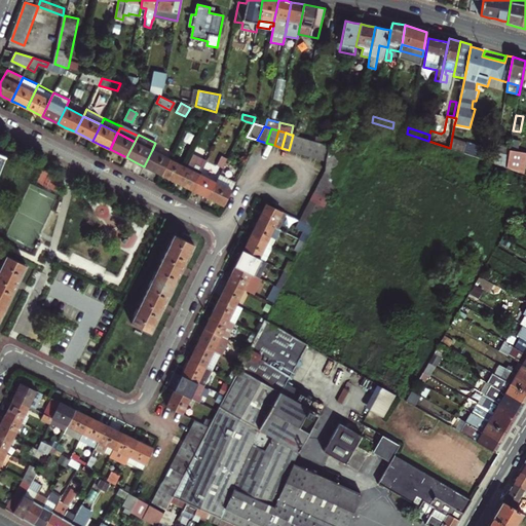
[(289,150),(296,152),(301,137),(293,135),(289,150)]
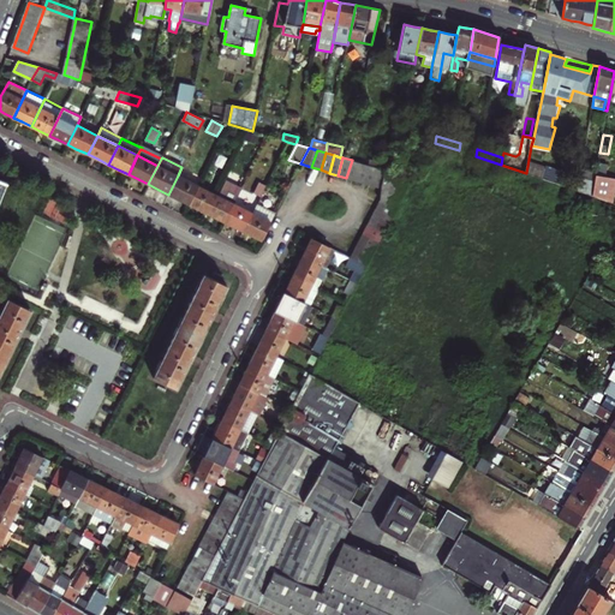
[(352,160),(346,178),(354,180),(360,163),(352,160)]
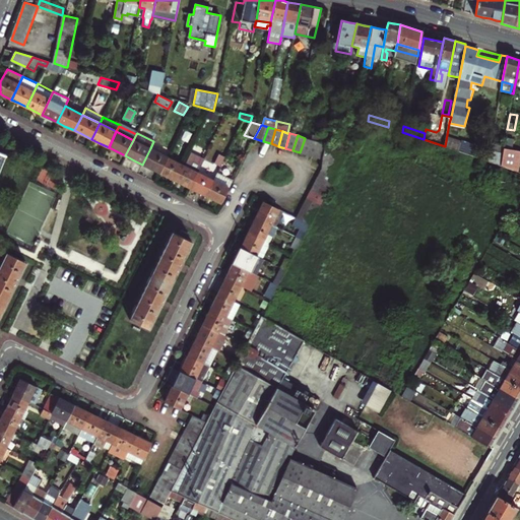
[(300,152),(308,154),(312,140),(305,138),(300,152)]
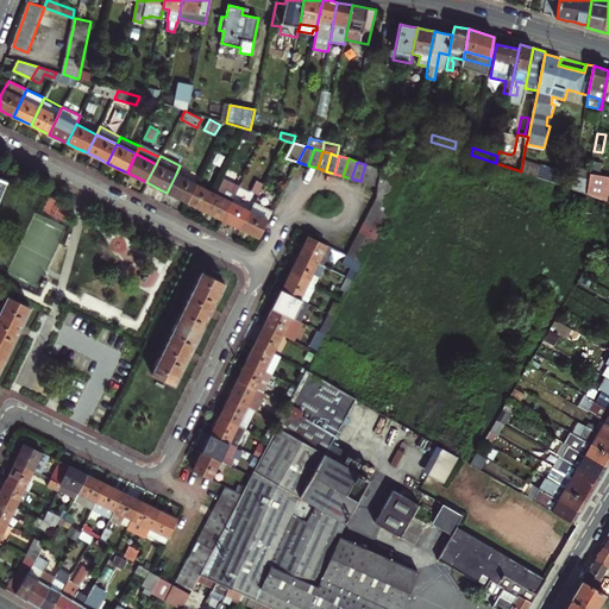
[(369,183),(374,167),(365,164),(360,181),(369,183)]
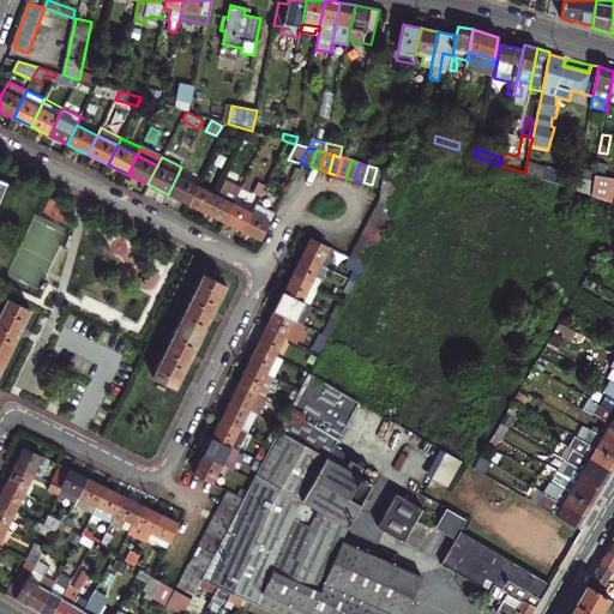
[(372,185),(380,188),(386,170),(377,168),(372,185)]
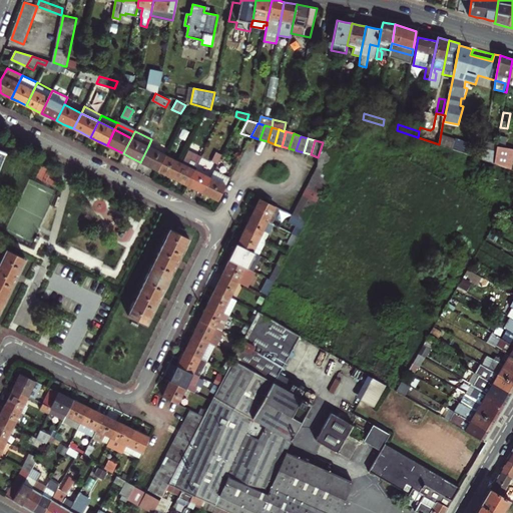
[(344,149),(327,143),(323,142),(318,157),(317,168),(331,175),(344,149)]
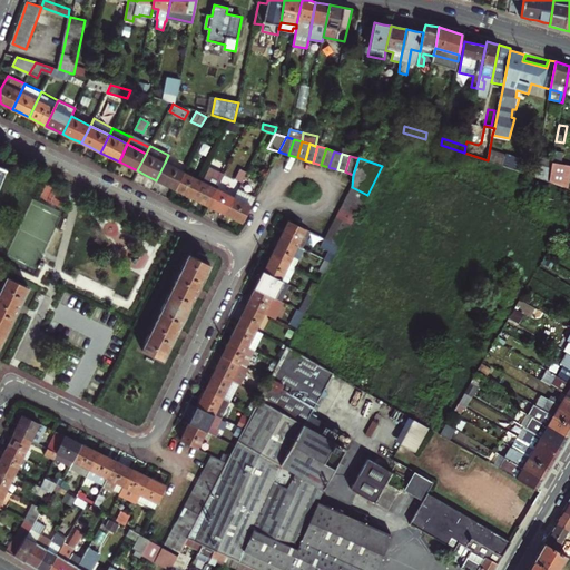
[(551,163),(539,159),(534,177),(547,180),(551,163)]
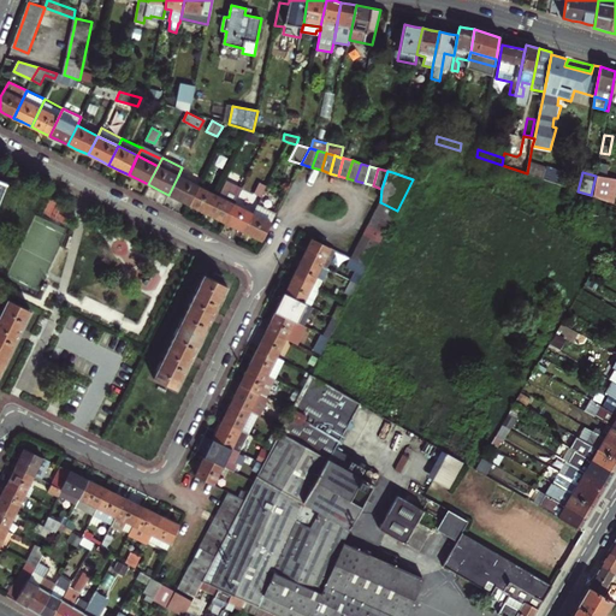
[(199,185),(178,176),(169,195),(178,200),(189,205),(199,187),(199,185)]
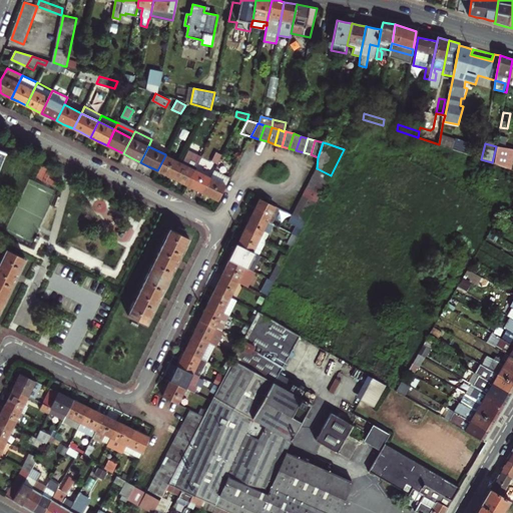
[(512,150),(496,147),(493,162),(512,169),(512,150)]
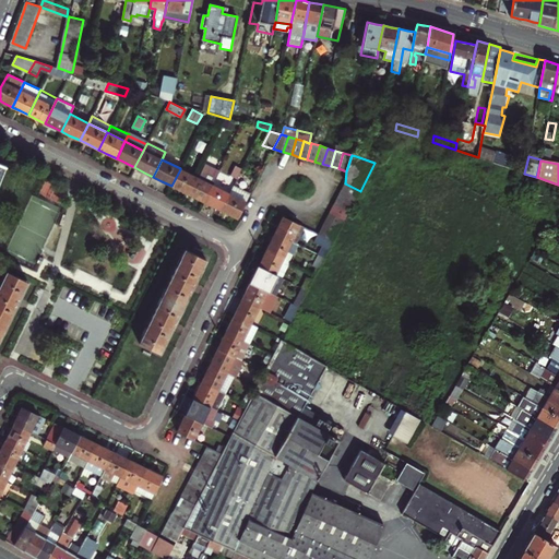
[(240,168),(230,163),(225,174),(236,178),(240,168)]
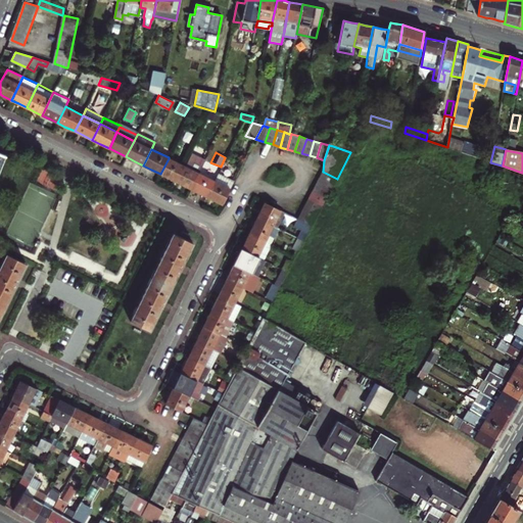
[(184,185),(191,189),(199,174),(205,161),(190,153),(184,165),(176,182),(184,185)]
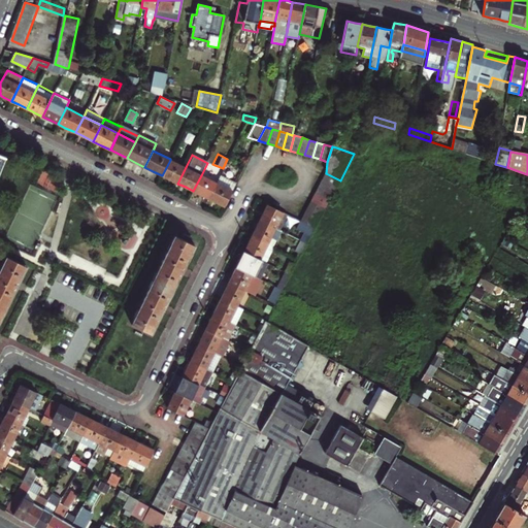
[(170,179),(177,184),(186,167),(170,160),(162,175),(170,179)]
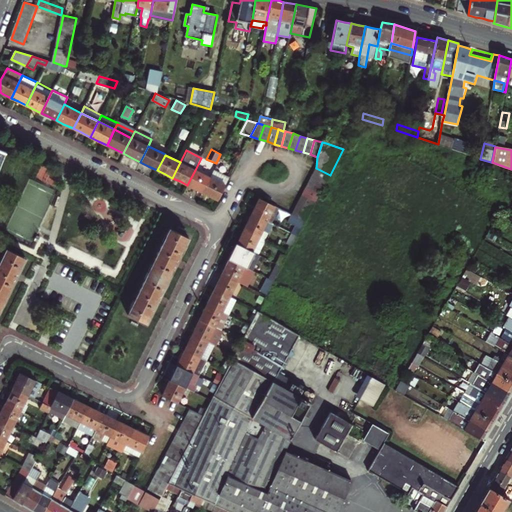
[(330,175),(316,168),(313,174),(326,181),(330,175)]
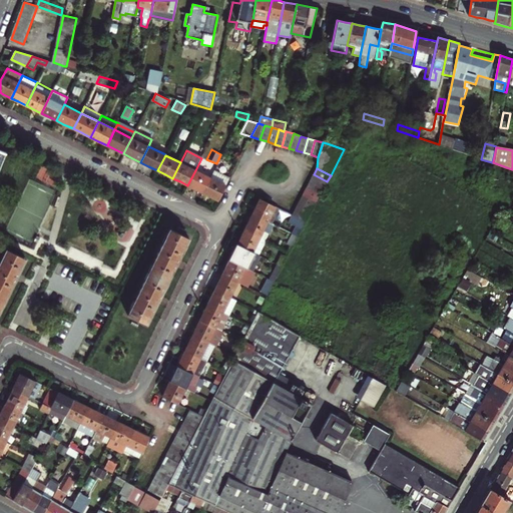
[(196,189),(202,193),(210,177),(195,170),(187,185),(196,189)]
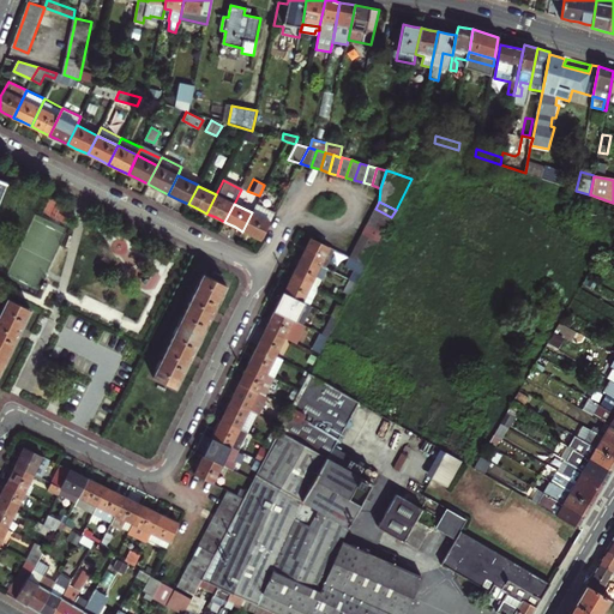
[(256,204),(252,212),(271,222),(272,218),(275,214),(256,204)]
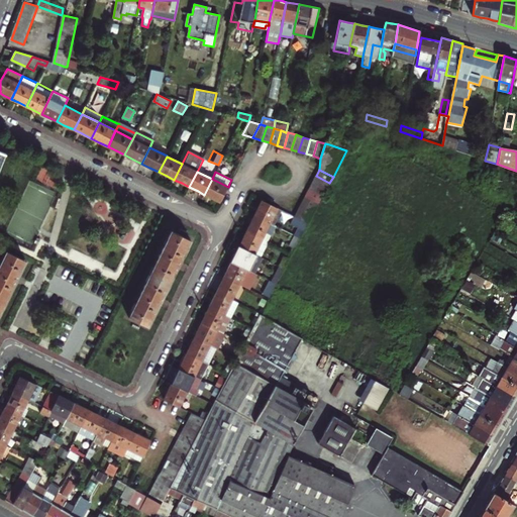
[(316,176),(312,183),(326,190),(329,183),(316,176)]
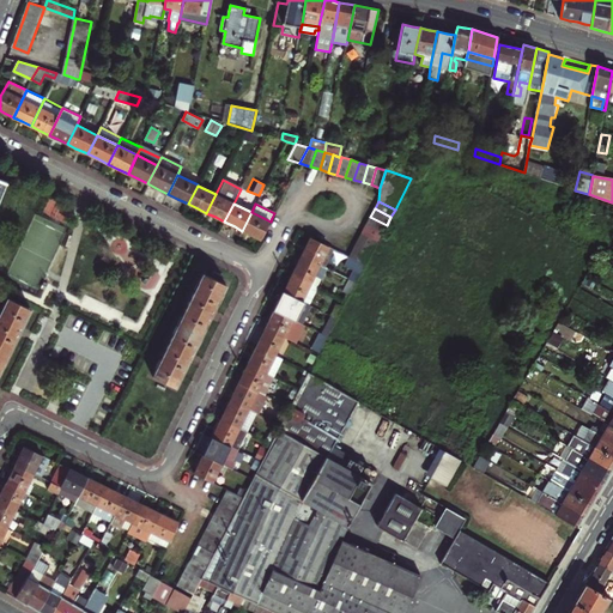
[(252,236),(261,240),(271,222),(252,212),(242,231),(252,236)]
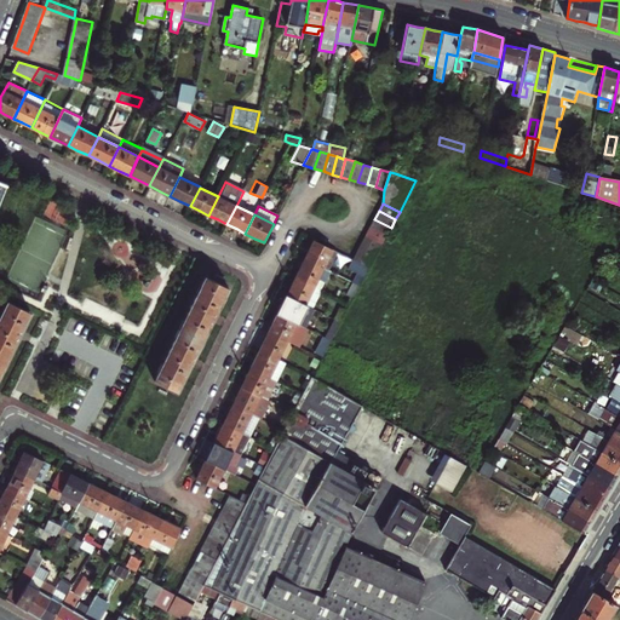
[(391,228),(374,219),(371,227),(386,236),(391,228)]
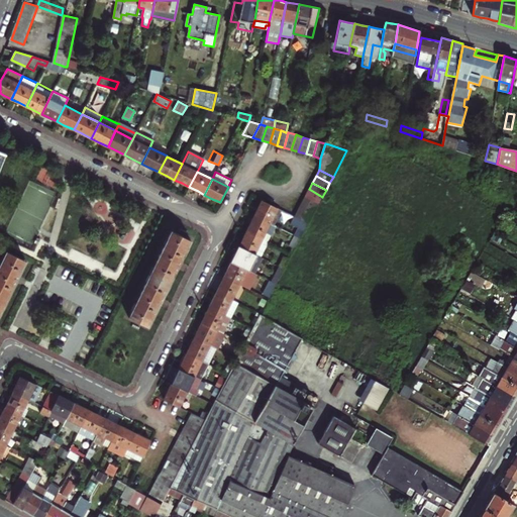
[(322,197),(309,189),(305,196),(319,203),(322,197)]
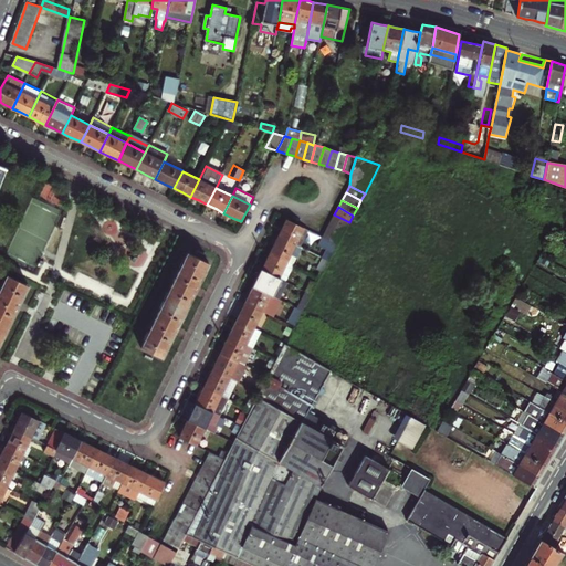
[(334,215),(331,222),(345,230),(349,222),(334,215)]
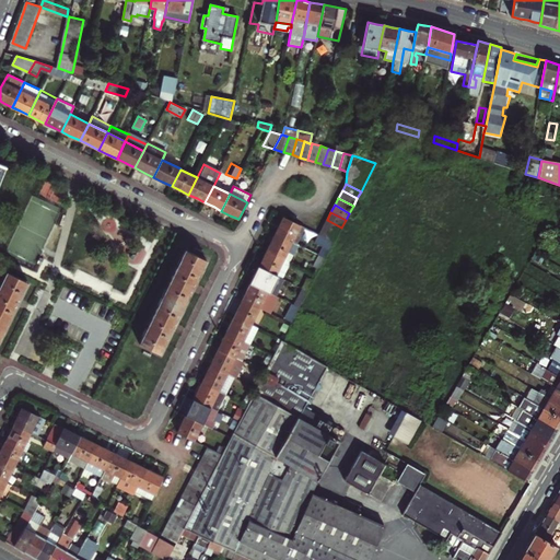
[(305,228),(283,217),(280,224),(276,234),(298,245),(305,228)]
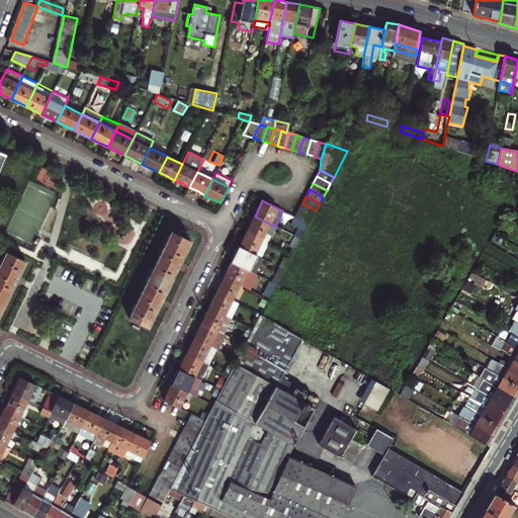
[(303,203),(298,209),(313,217),(316,210),(303,203)]
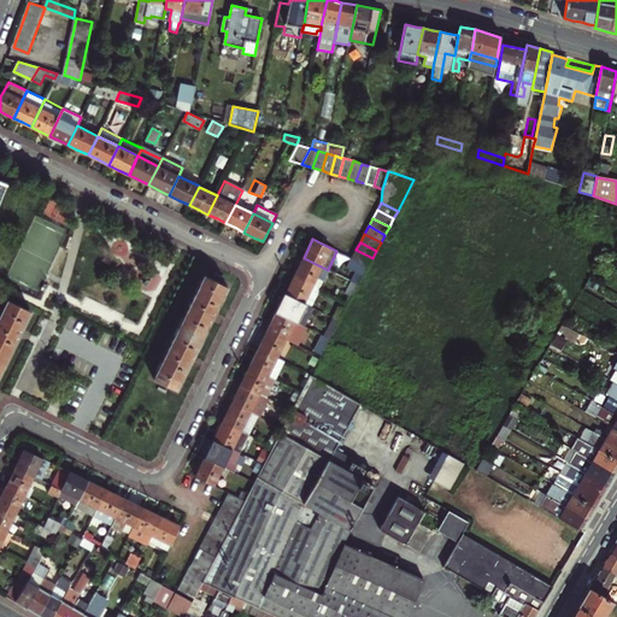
[(356,250),(352,258),(368,266),(372,258),(356,250)]
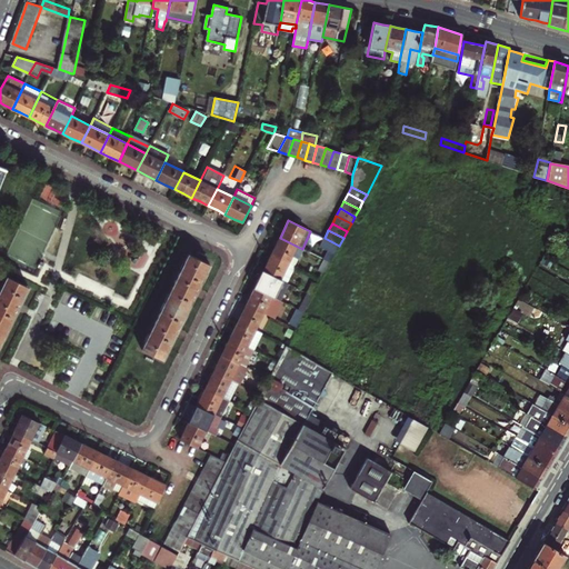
[(288,262),(295,266),(303,249),(302,249),(280,238),(276,246),(271,255),(288,262)]
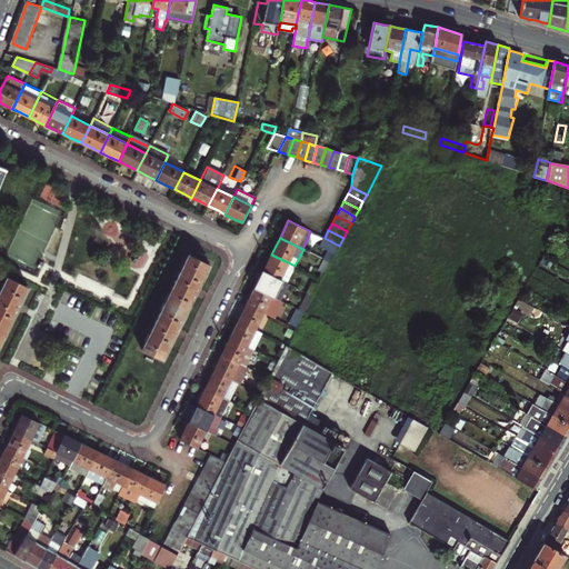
[(339,246),(325,238),(320,247),(328,251),(323,259),(330,262),(339,246)]
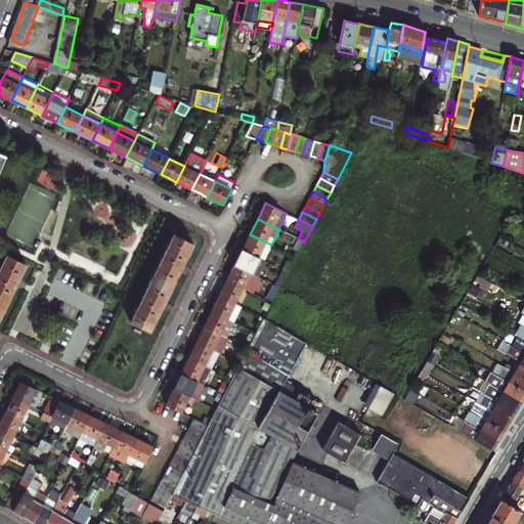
[(174,234),(151,278),(171,288),(181,266),(192,244),(174,234)]
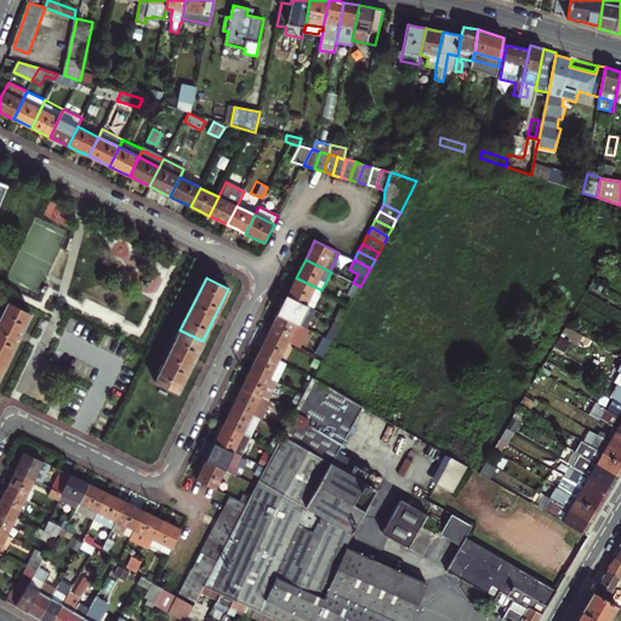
[(288,296),(306,306),(314,286),(296,278),(291,286),(288,296)]
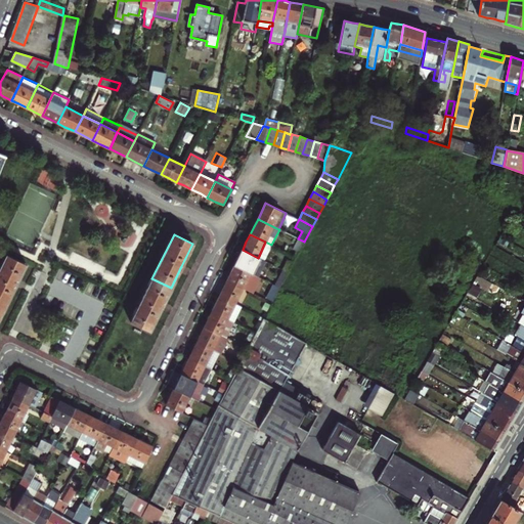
[(299,252),(304,242),(298,238),(294,249),(299,252)]
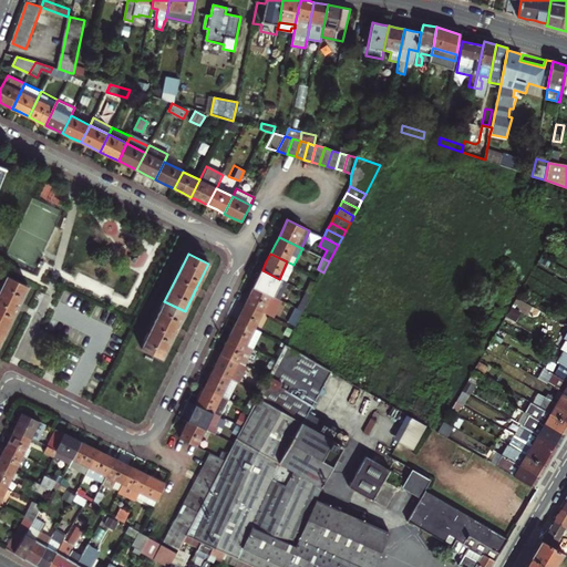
[(286,282),(294,265),(287,261),(279,279),(284,281),(286,282)]
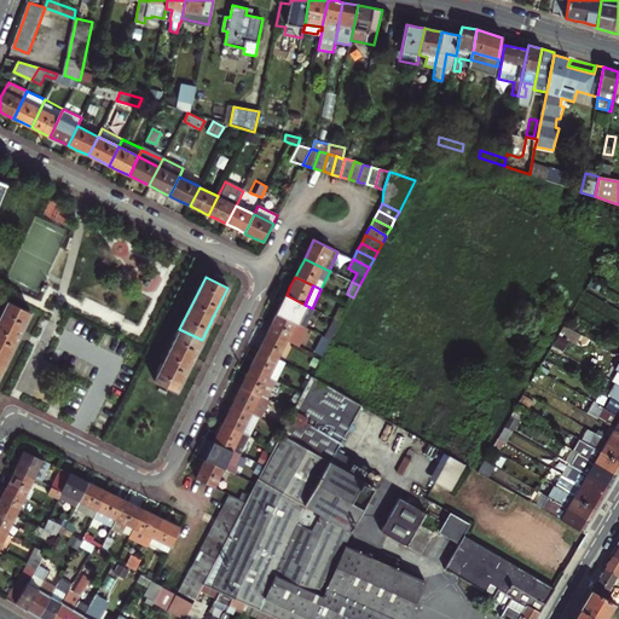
[(277,313),(295,323),(305,305),(287,295),(282,304),(277,313)]
